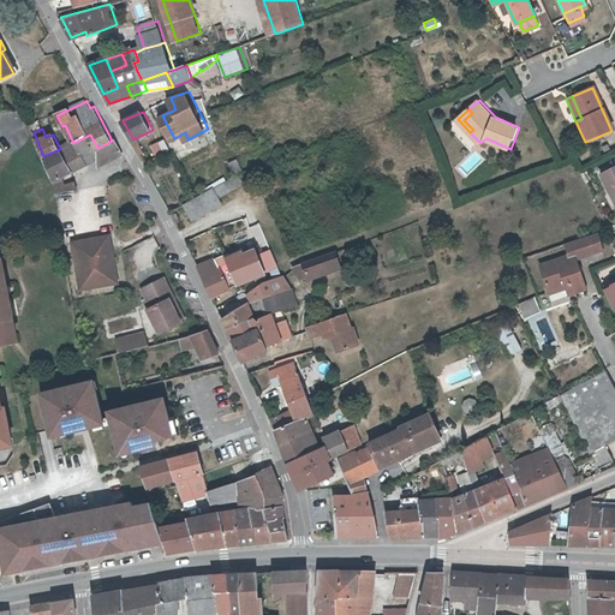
[(75,171),(100,157),(97,148),(90,135),(73,143),(63,148),(75,171)]
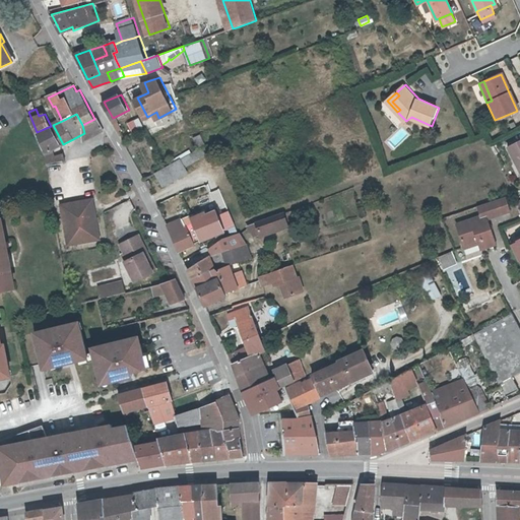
[(85,139),(106,129),(98,117),(94,119),(82,125),(84,133),(85,139)]
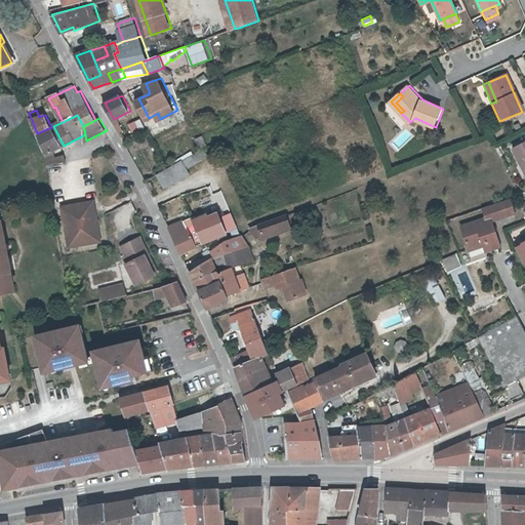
[(64,146),(53,126),(51,127),(37,133),(43,148),(45,153),(48,165),(49,167),(66,163),(66,161),(57,163),(55,157),(53,152),(64,146)]
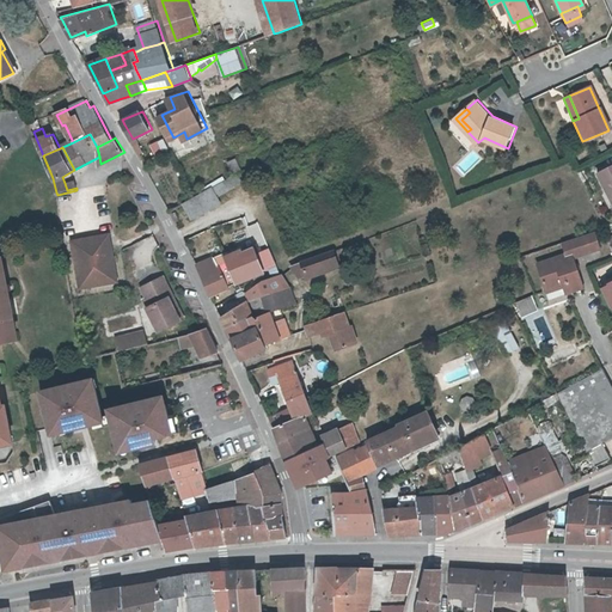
[(230,173),(239,170),(236,157),(226,160),(230,173)]
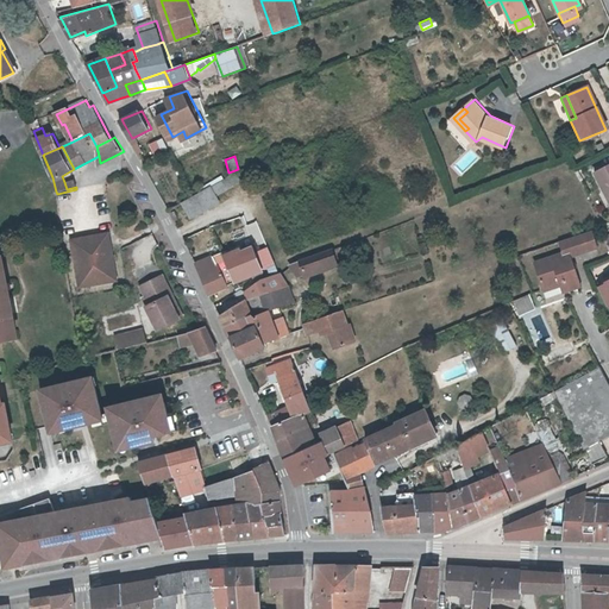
[(608,201),(608,164),(594,173),(608,201)]
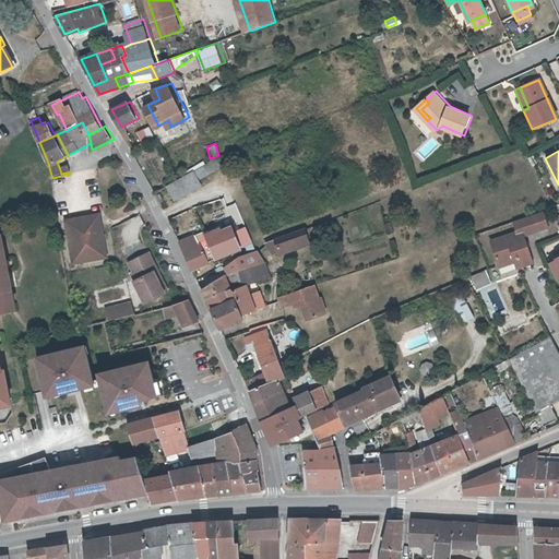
[(223,169),(219,162),(210,165),(182,179),(168,187),(176,200),(203,187),(200,180),(223,169)]
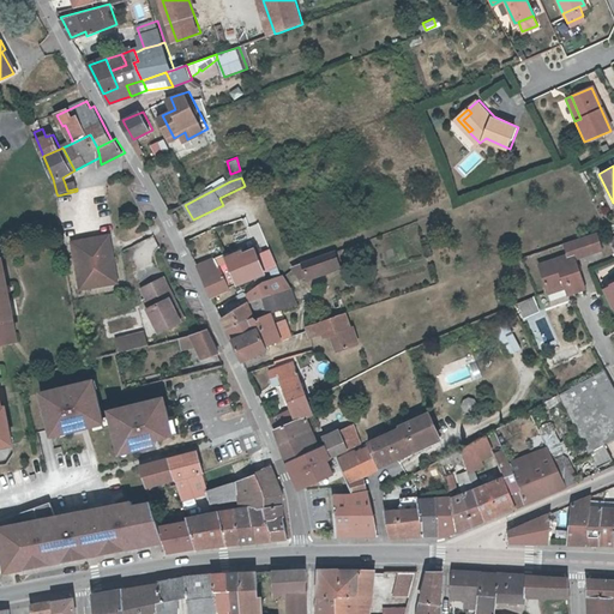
[(67,191),(77,188),(80,187),(78,180),(65,184),(67,191)]
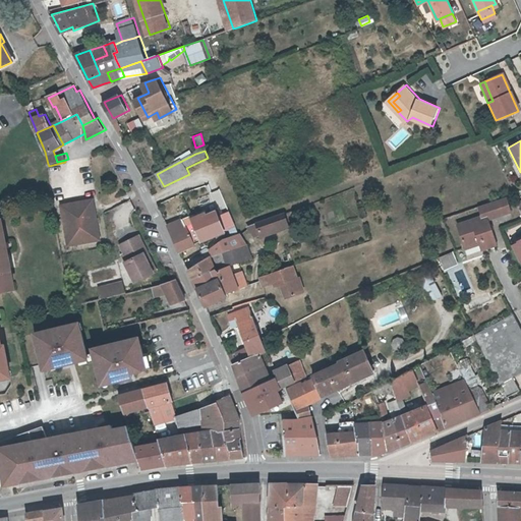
[(96,198),(84,199),(85,205),(90,209),(97,208),(96,198)]
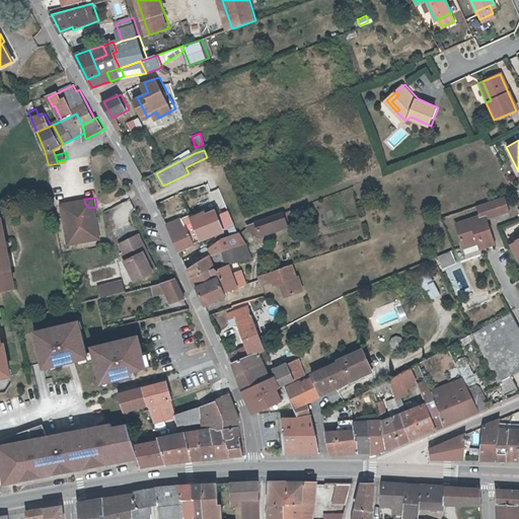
[(508,212),(504,198),(476,206),(480,216),(455,224),(462,245),(480,239),(484,248),(494,244),(486,219),(508,212)]
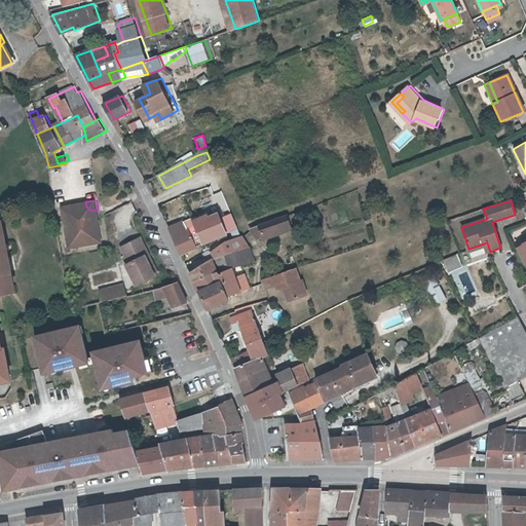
[(86,207),(85,201),(80,202),(82,217),(85,241),(101,239),(98,210),(90,211),(86,207)]
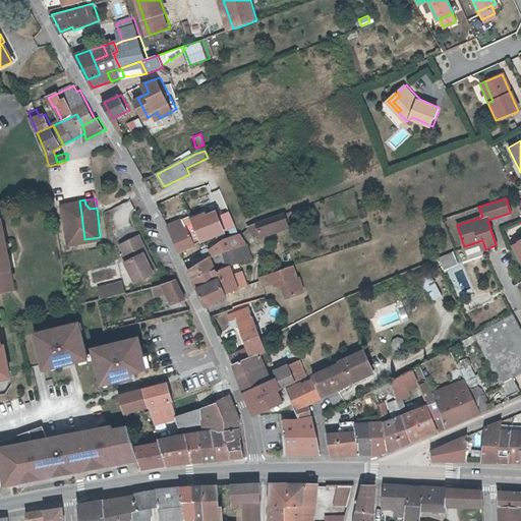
[(79,239),(74,200),(71,201),(65,201),(66,211),(69,240),(79,239)]
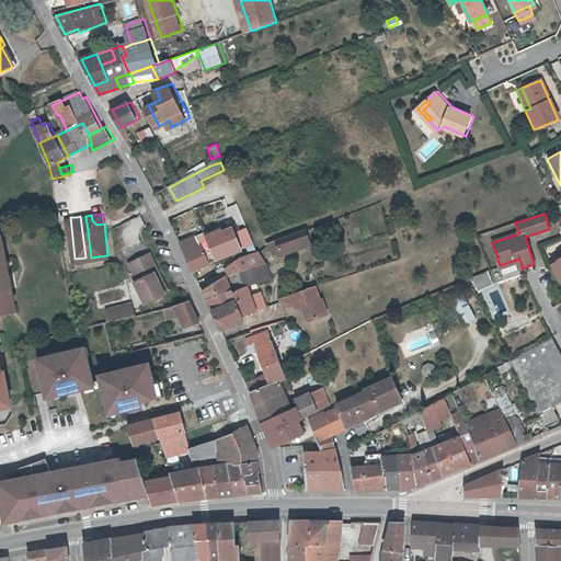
[(88,231),(86,216),(80,216),(86,258),(91,258),(88,231)]
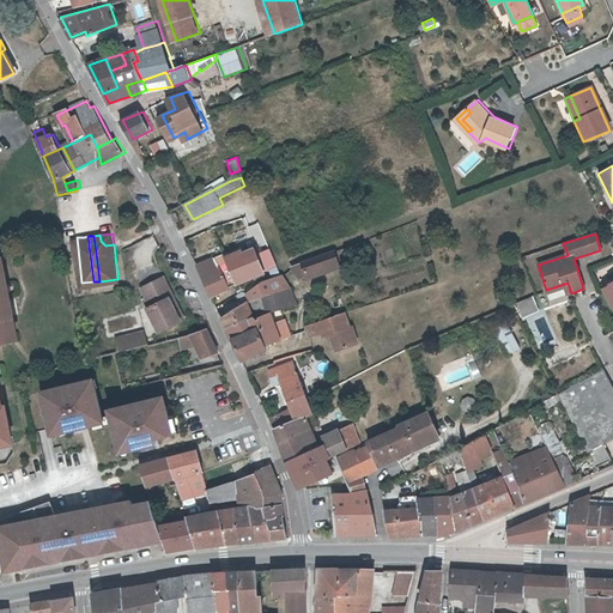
[(242,249),(199,266),(212,295),(253,278),(252,275),(263,271),(258,253),(246,258),(242,249)]
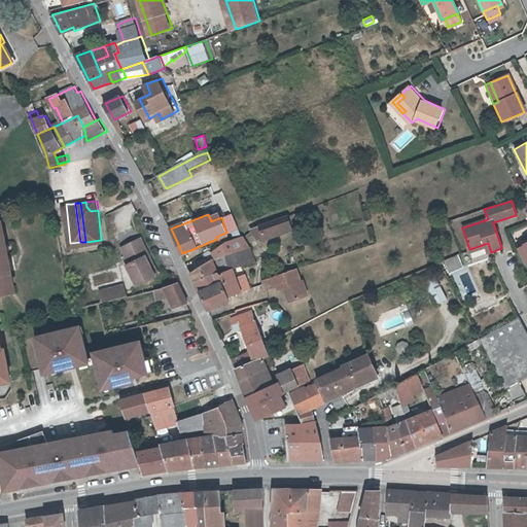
[(294,230),(290,216),(254,230),(258,236),(262,235),(266,240),(294,230)]
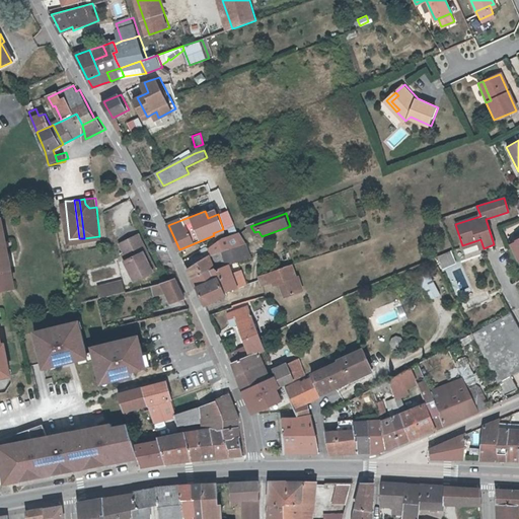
[(0,291),(7,290),(8,290),(6,283),(13,282),(3,226),(0,226),(0,291)]
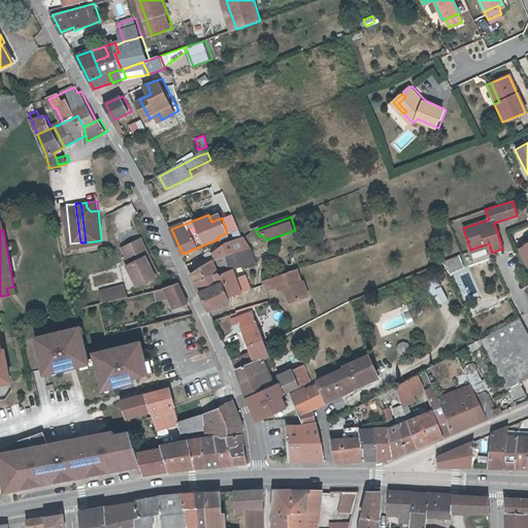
[(248,240),(244,236),(229,242),(215,252),(218,259),(251,245),(248,240)]
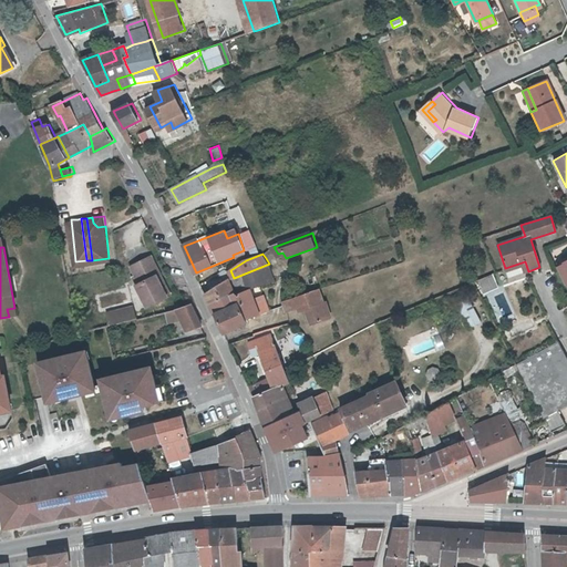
[(156,277),(162,275),(153,257),(132,268),(141,285),(137,287),(148,308),(167,299),(156,277)]
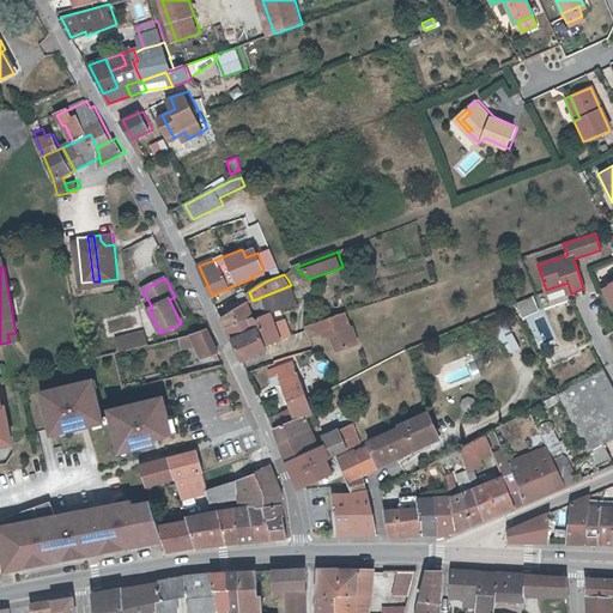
[(612,279),(600,285),(611,308),(612,307),(612,279)]
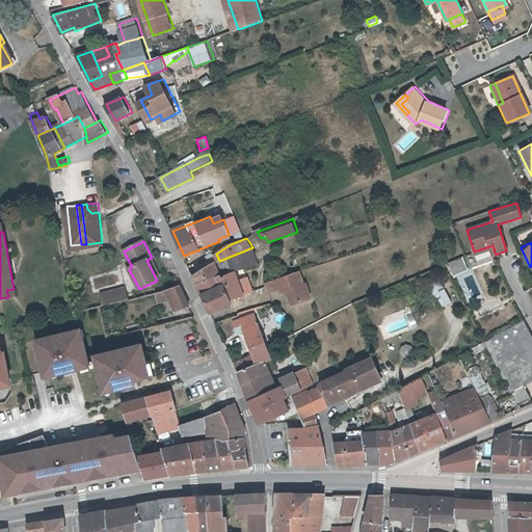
[(493,245),(474,251),(476,260),(496,255),(493,245)]
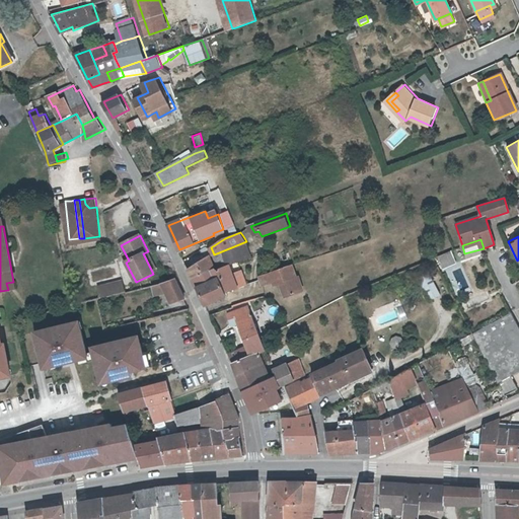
[(246,241),(214,254),(220,268),(219,269),(218,269),(213,271),(193,279),(196,287),(201,296),(205,305),(227,296),(225,293),(246,285),(238,262),(250,256),(246,241)]
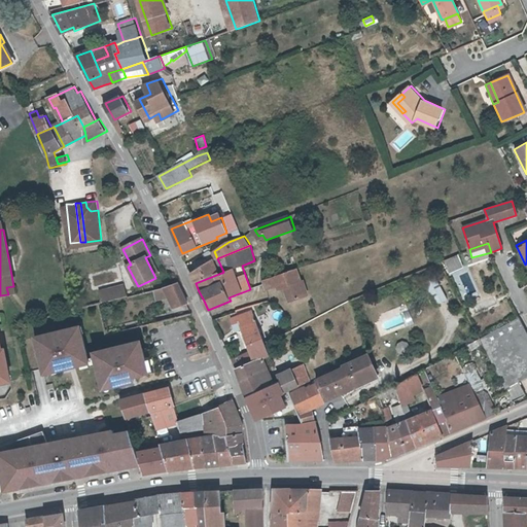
[(145,257),(155,278),(161,275),(150,255),(145,257)]
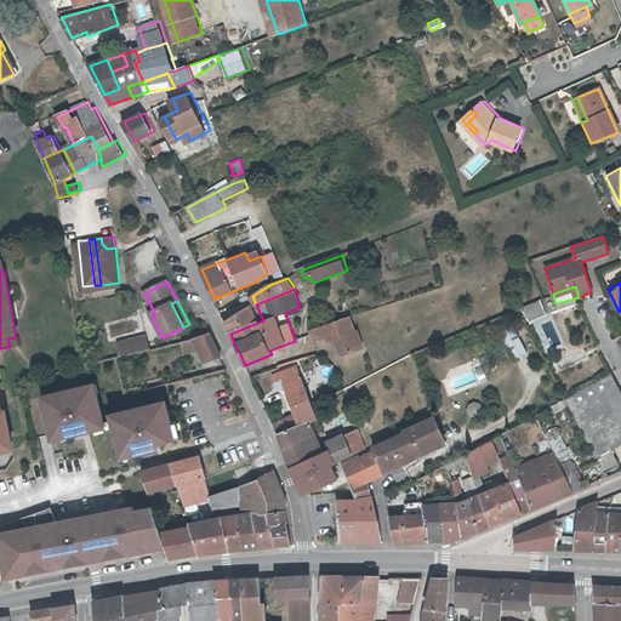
[(543,314),(537,301),(523,307),(529,322),(543,314)]
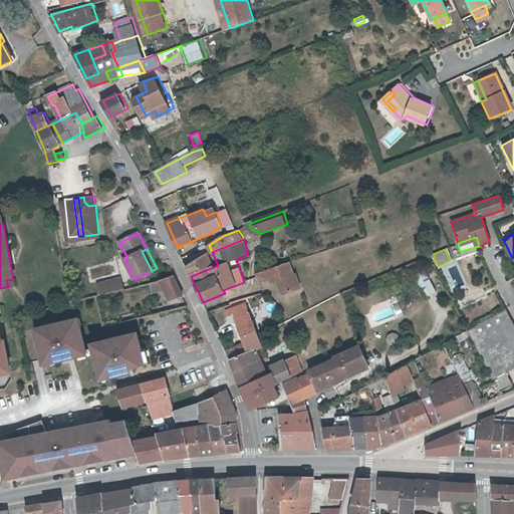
[(210,253),(187,266),(191,276),(211,268),(216,266),(210,253)]
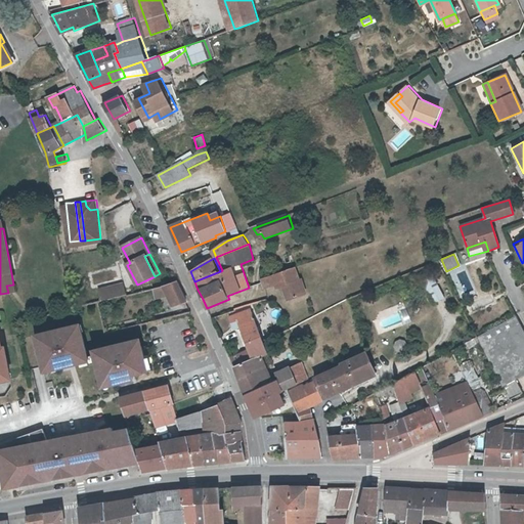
[(299,279),(295,267),(261,279),(264,287),(264,289),(281,282),(288,300),(305,294),(302,286),(300,279),(299,279)]
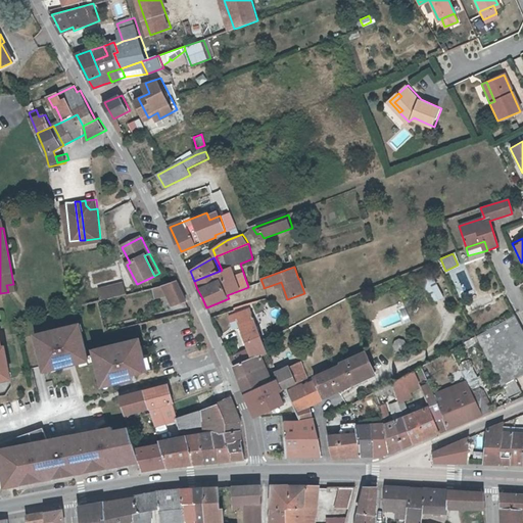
[(423,280),(431,302),(441,298),(433,276),(423,280)]
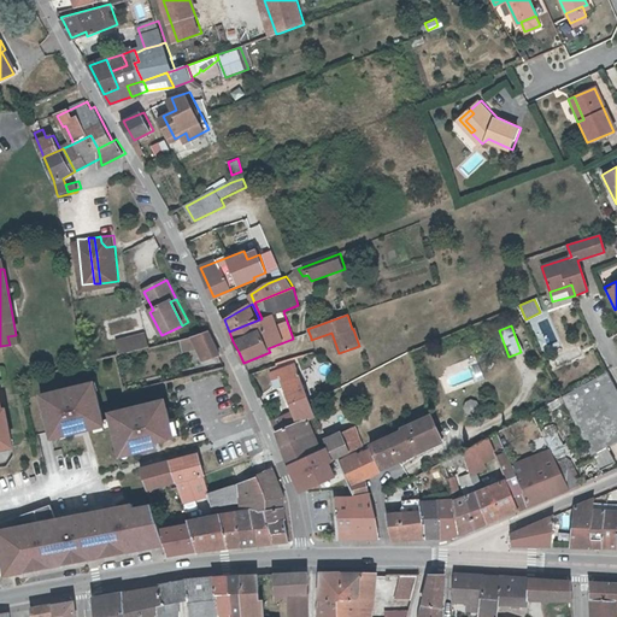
[(211,334),(206,335),(194,338),(205,359),(221,356),(211,334)]
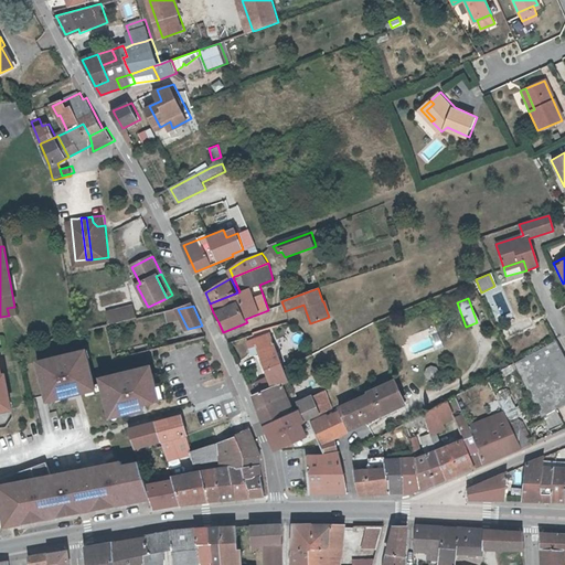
[(132,308),(119,311),(121,323),(136,320),(132,308)]
